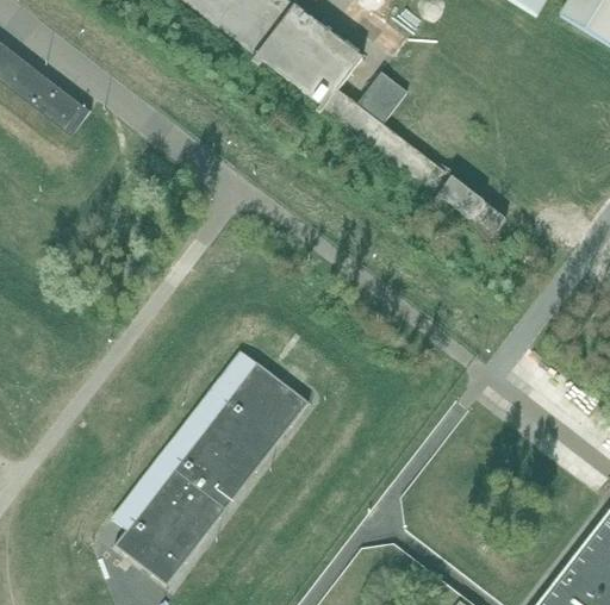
[(185,0),(256,54),(251,58),(259,64),(262,60),(321,104),(316,108),(319,112),(324,106),(437,194),(434,199),(437,203),(441,197),(473,222),(491,235),(505,217),(454,178),(383,123),(408,91),(381,70),(356,103),(337,88),(362,56),(290,0),(185,0)]
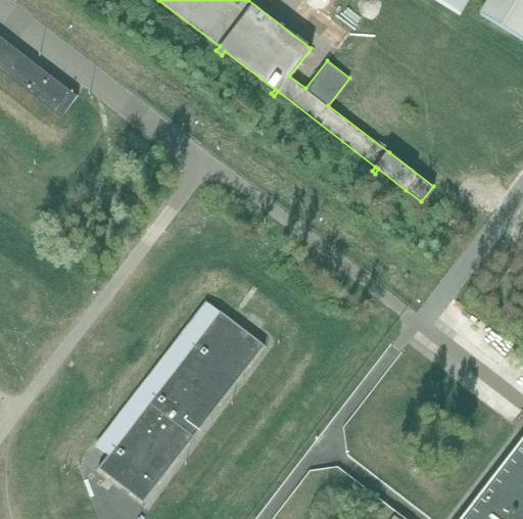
[(439,0),(460,12),(467,0),(439,0)]
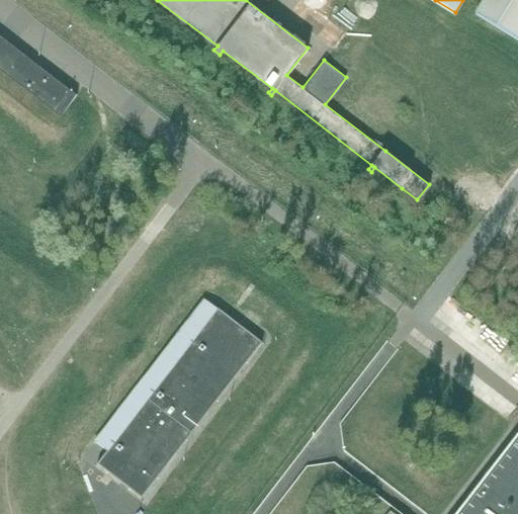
[(477,11),(517,36),(517,35),(517,0),(483,0),(476,11),(477,11)]
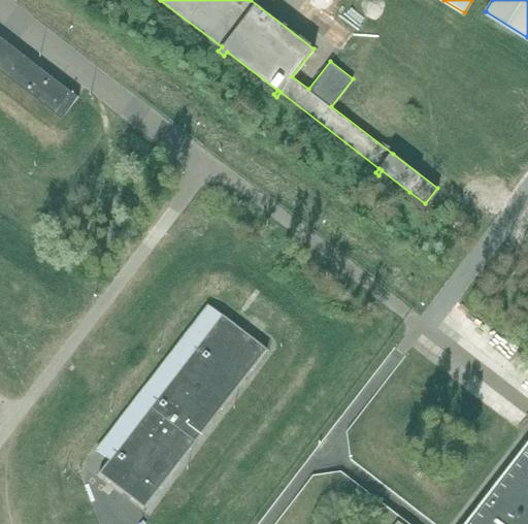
[(0,85),(54,126),(63,115),(79,93),(78,92),(76,94),(68,88),(69,86),(67,85),(66,86),(41,67),(42,65),(41,64),(39,66),(28,57),(29,55),(28,54),(27,56),(20,51),(1,36),(3,34),(1,33),(0,35),(0,34),(0,85)]
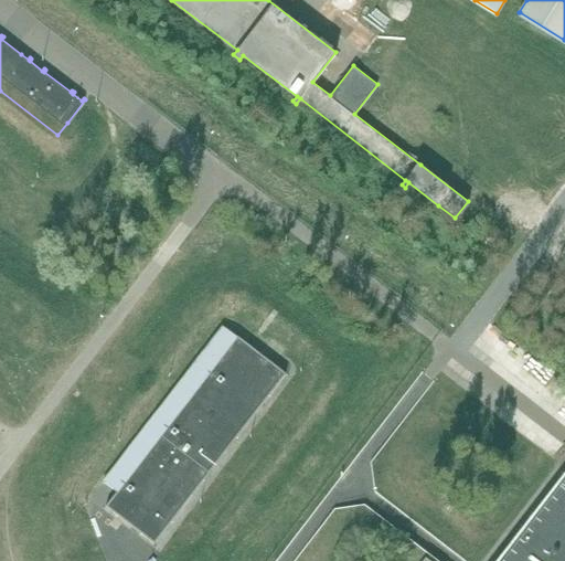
[(266,357),(262,353),(237,334),(236,335),(230,329),(223,324),(103,478),(110,484),(117,489),(106,505),(155,542),(286,372),(266,357)]
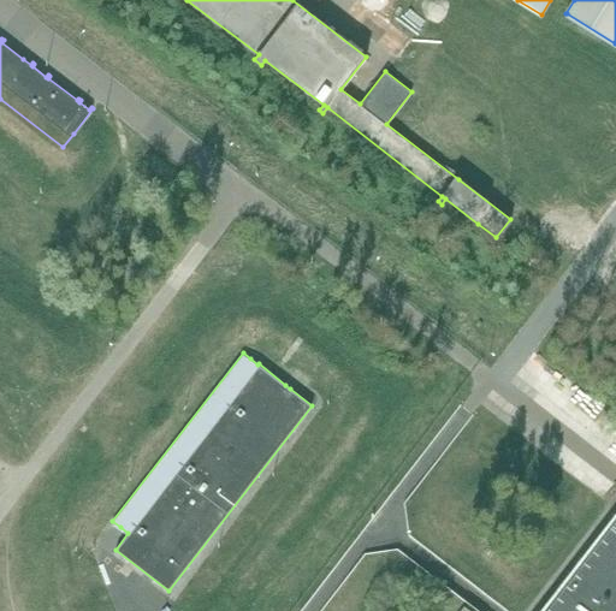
[(615,610),(615,514),(581,559),(540,610),(615,610)]
